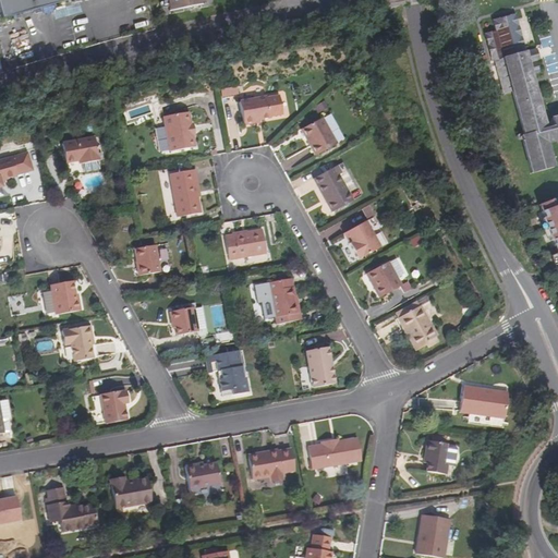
[(0,0),(0,13),(1,19),(65,1),(70,0),(0,0)]
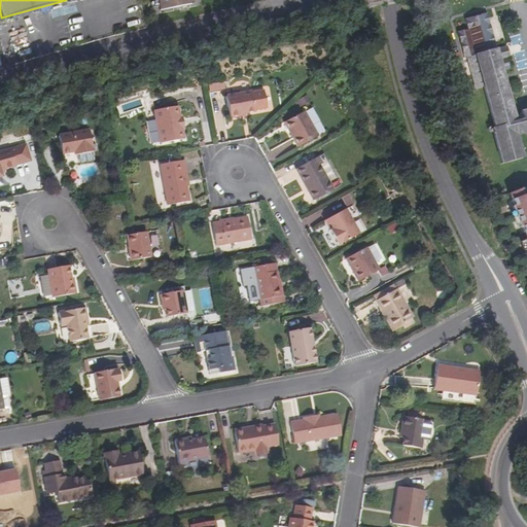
[(192,4),(191,0),(160,0),(162,10),(192,4)]
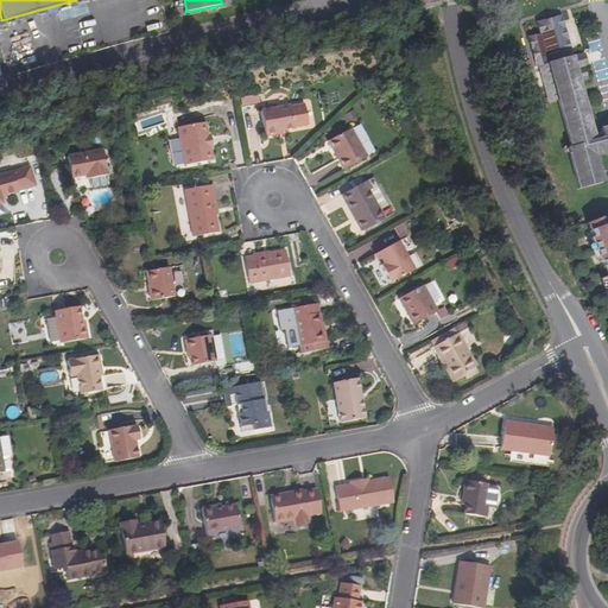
[(540,35),(529,38),(536,67),(538,67),(548,102),(557,100),(570,149),(568,149),(578,189),(603,183),(596,157),(607,153),(607,127),(601,130),(603,139),(595,141),(580,82),(588,80),(581,55),(572,57),(562,16),(537,23),(540,35)]
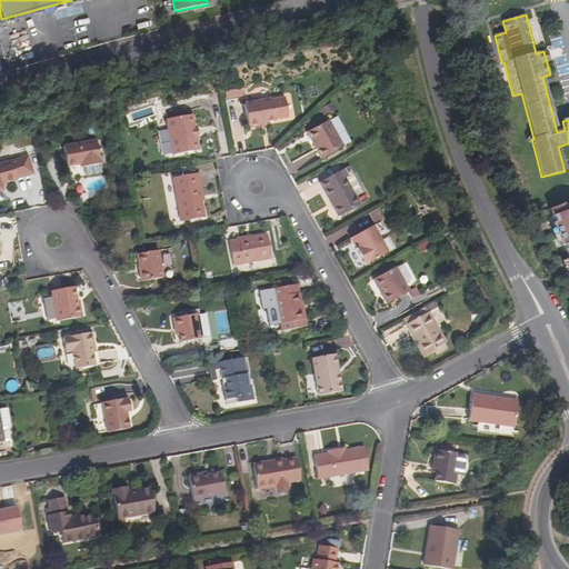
[(561,37),(549,40),(552,49),(565,46),(561,37)]
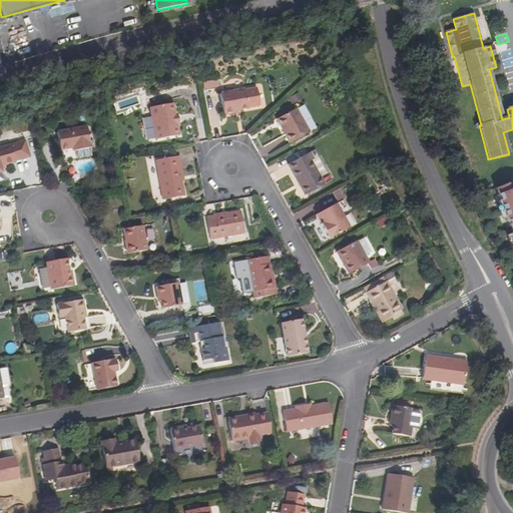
[(504,66),(512,65),(511,49),(501,51),(504,66)]
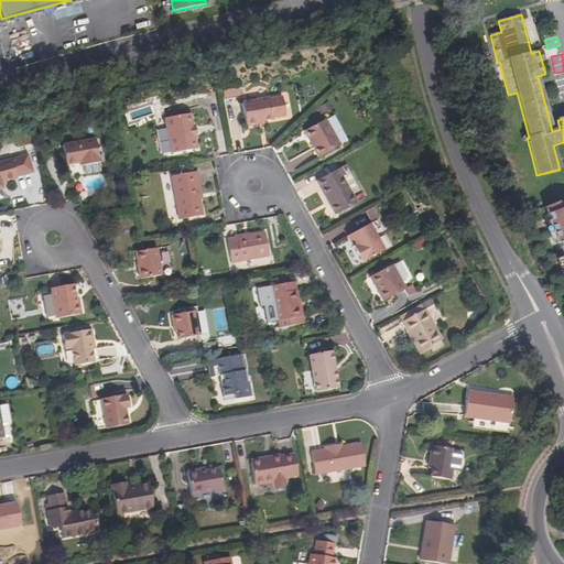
[(223,90),(224,98),(241,95),(239,87),(223,90)]
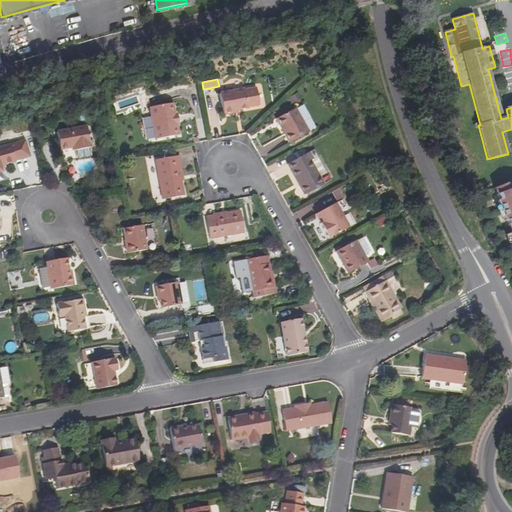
[(234,113),(233,111),(238,110),(248,108),(248,107),(260,105),(258,94),(246,96),(245,89),(220,93),(224,115),(234,113)]
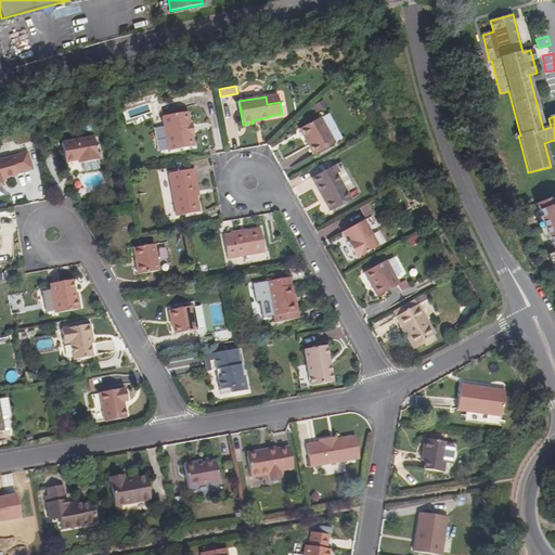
[(194,147),(192,134),(190,125),(188,113),(163,117),(168,152),(194,147)]
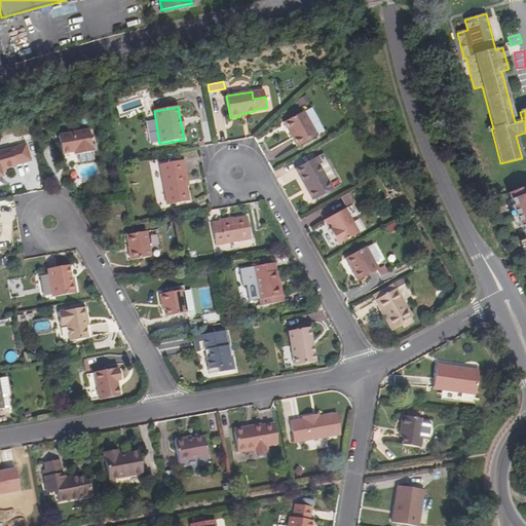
[(294,137),(292,138),(297,147),(316,136),(304,111),(284,122),(289,130),(291,129),(294,137)]
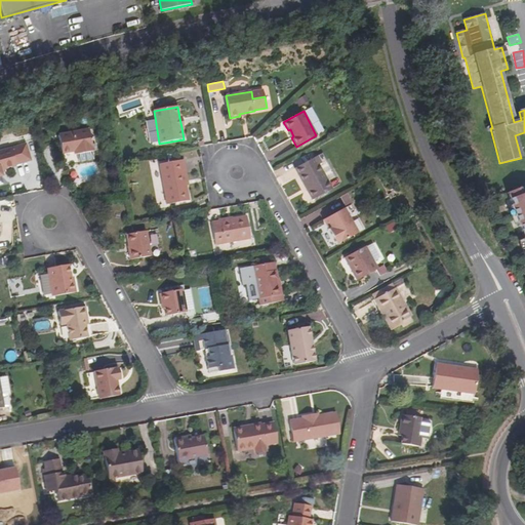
[(74,152),(75,155),(92,152),(89,130),(58,136),(62,154),(63,154),(74,152)]
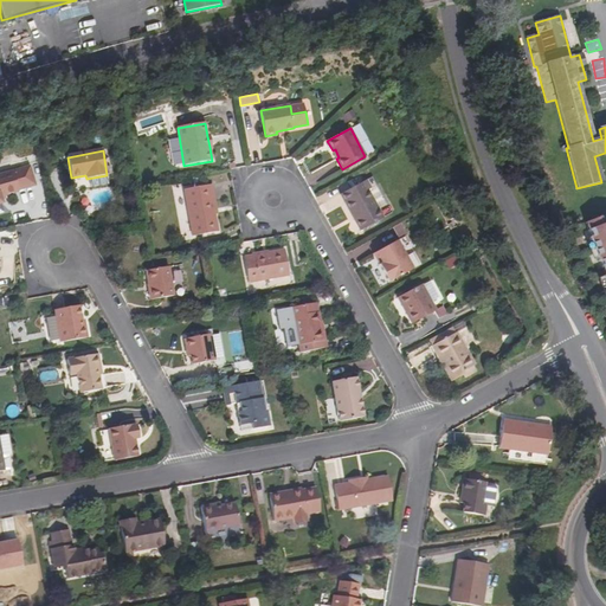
[(1,201),(0,198),(0,197),(5,195),(19,192),(18,191),(36,186),(30,167),(0,175),(0,204),(1,204),(1,201)]
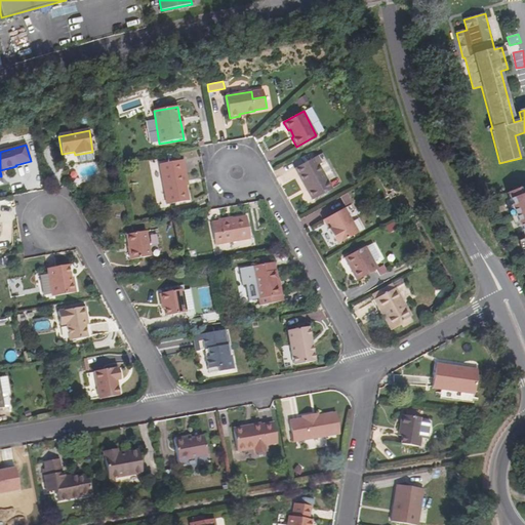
[(319,164),(321,163),(317,156),(294,168),(312,200),(332,189),(319,164)]
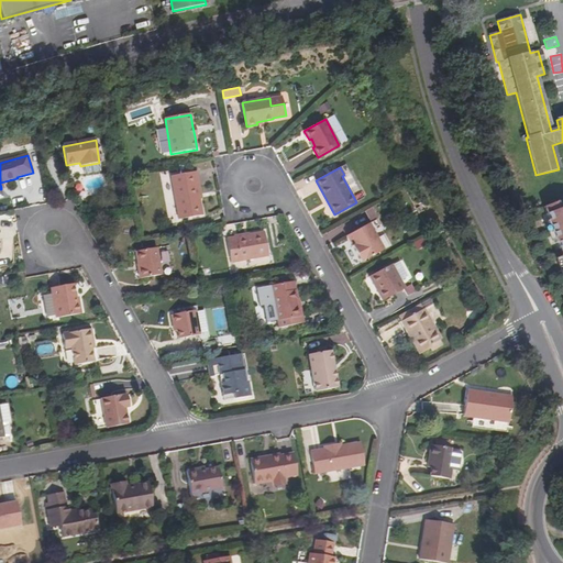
[(199,200),(197,187),(199,187),(197,172),(172,176),(179,220),(201,216),(199,200)]
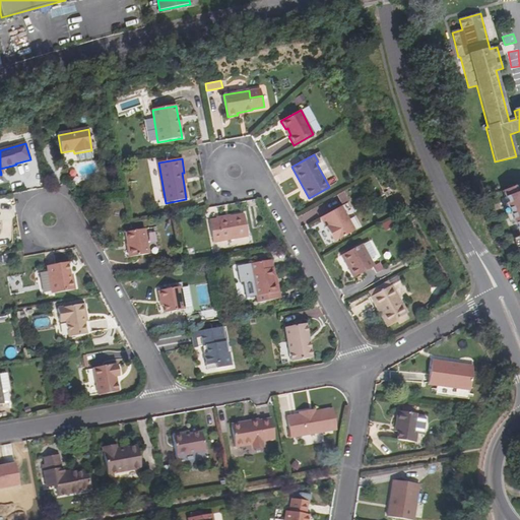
[(519,229),(519,191),(504,198),(506,203),(505,204),(513,224),(514,224),(516,231),(519,229)]
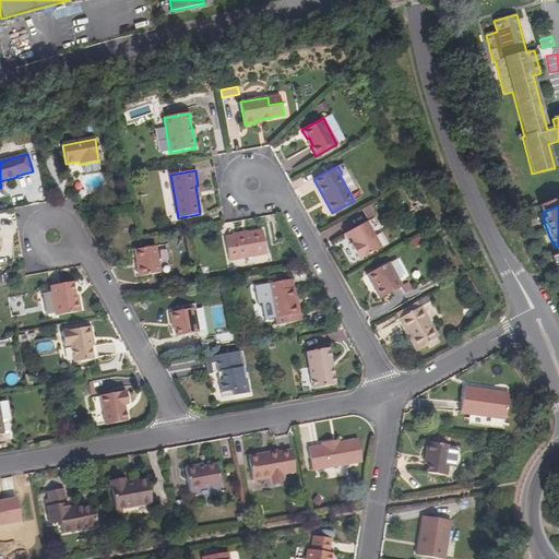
[(380,248),(366,223),(347,233),(352,242),(349,244),(358,260),(380,248)]
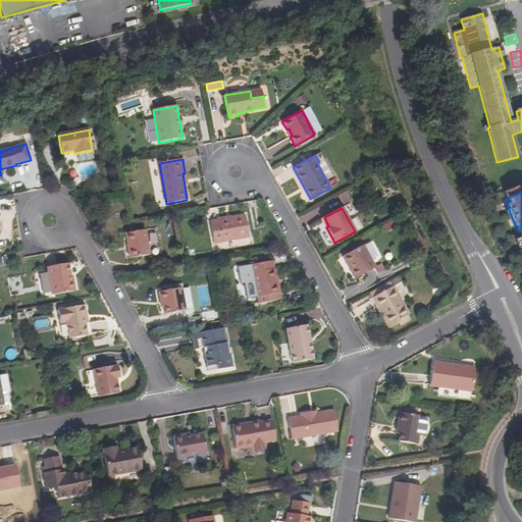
[(245,215),(210,222),(214,243),(249,237),(245,215)]
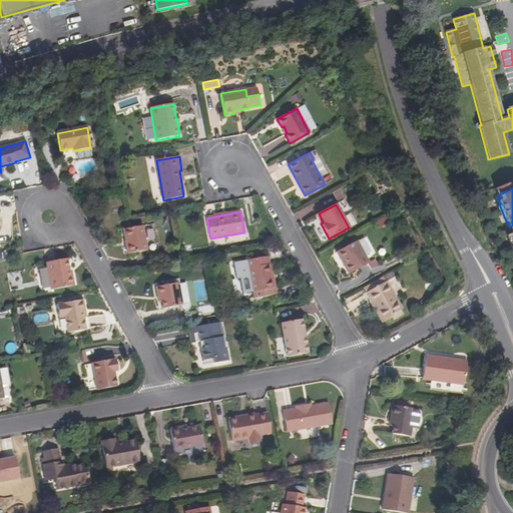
[(142,226),(123,229),(128,253),(146,250),(142,226)]
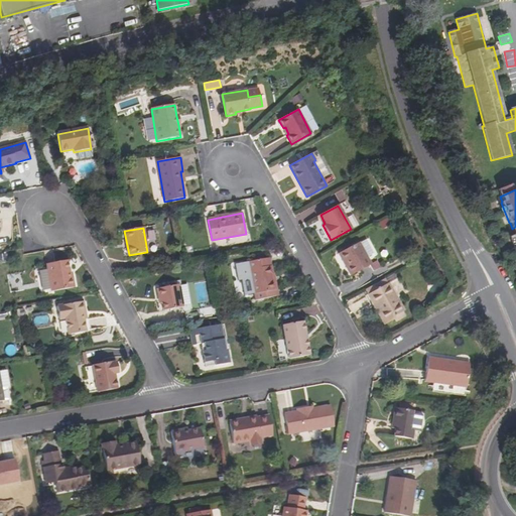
[(368,260),(359,243),(359,242),(341,252),(348,265),(346,267),(351,275),(370,264),(368,260)]
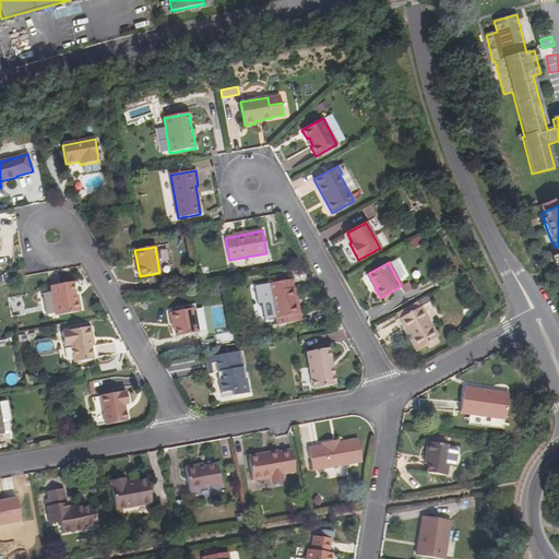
[(377,287),(369,273),(367,275),(375,289),(377,287)]
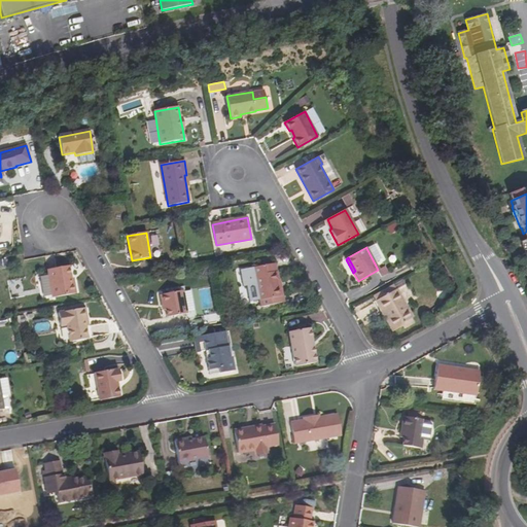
[(277,280),(275,264),(270,265),(259,267),(254,268),(255,275),(251,276),(241,278),(242,287),(246,287),(249,303),(259,301),(261,309),(283,305),(281,296),(282,296),(281,286),(279,286),(277,280)]
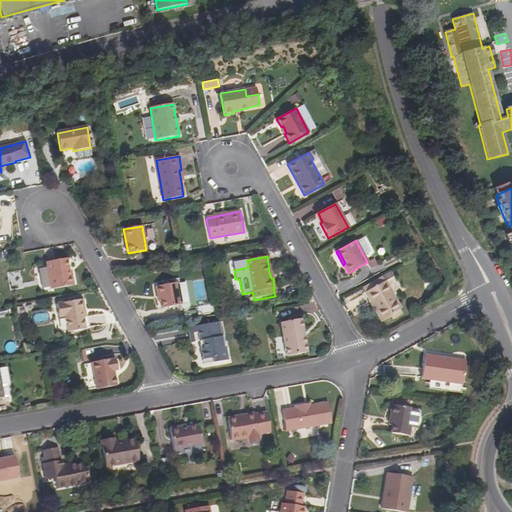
[(71,275),(69,275),(68,271),(66,259),(46,262),(51,289),(73,286),(71,275)]
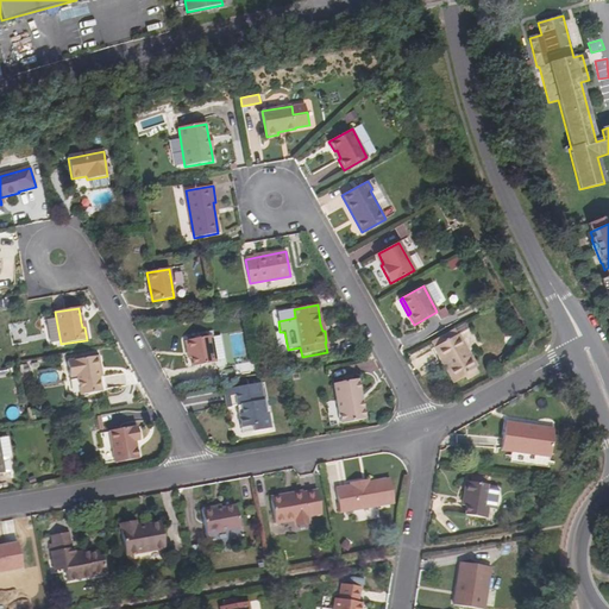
[(468,353),(457,334),(434,347),(444,366),(453,383),(466,377),(464,374),(476,368),(468,353)]
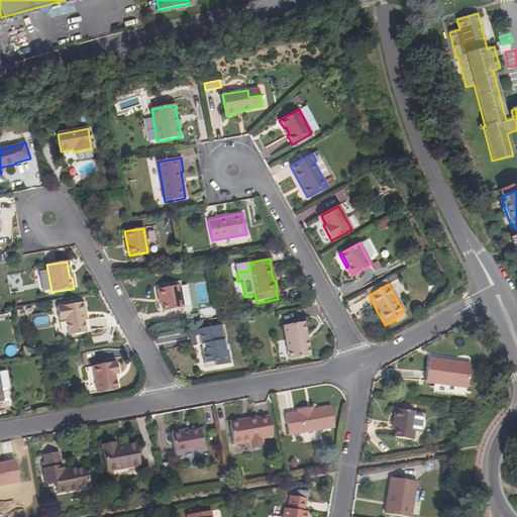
[(162,298),(163,304),(164,311),(183,307),(179,286),(158,290),(159,298),(162,298)]
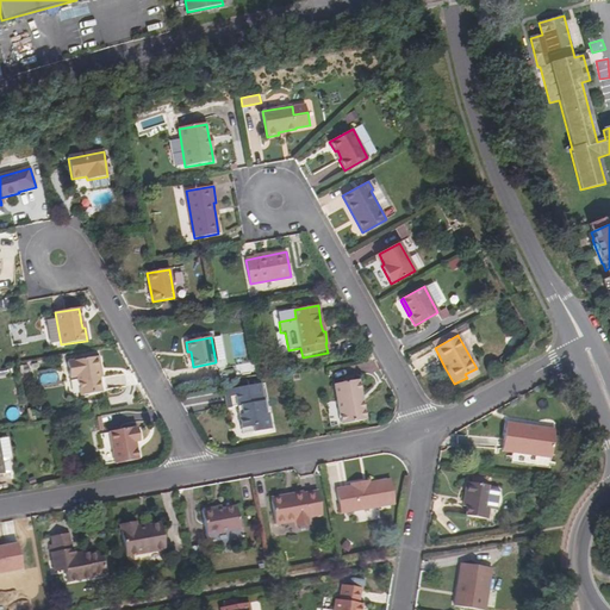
[(99,378),(98,371),(100,369),(98,358),(67,362),(69,378),(78,377),(81,396),(101,392),(99,378)]
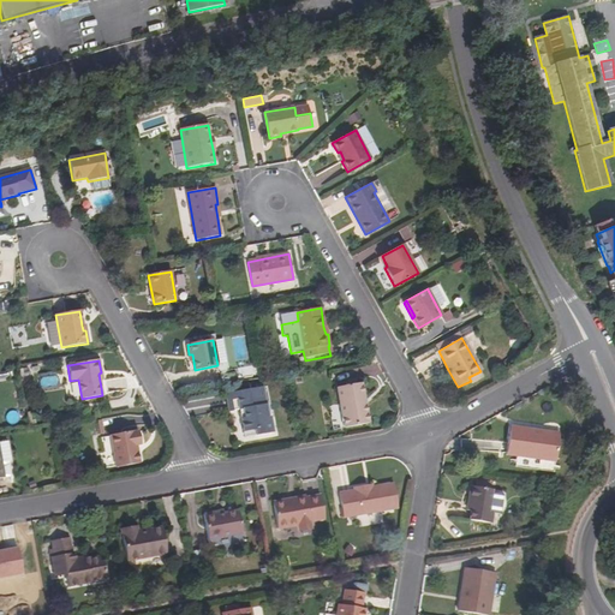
[(362,383),(338,388),(344,428),(369,423),(362,383)]
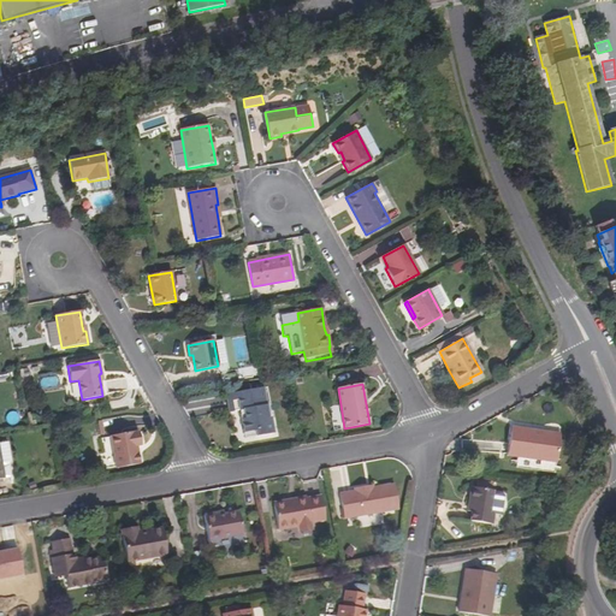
[(243,433),(254,432),(255,437),(273,433),(271,419),(268,419),(264,388),(226,394),(230,413),(240,410),(243,433)]
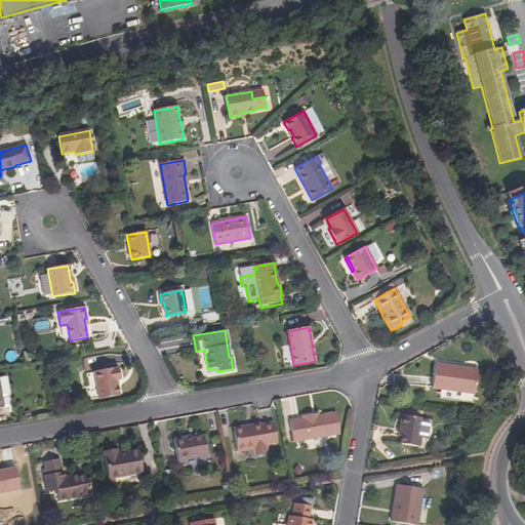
[(467,370),(436,366),(432,389),(474,394),(477,369),(467,368),(467,370)]
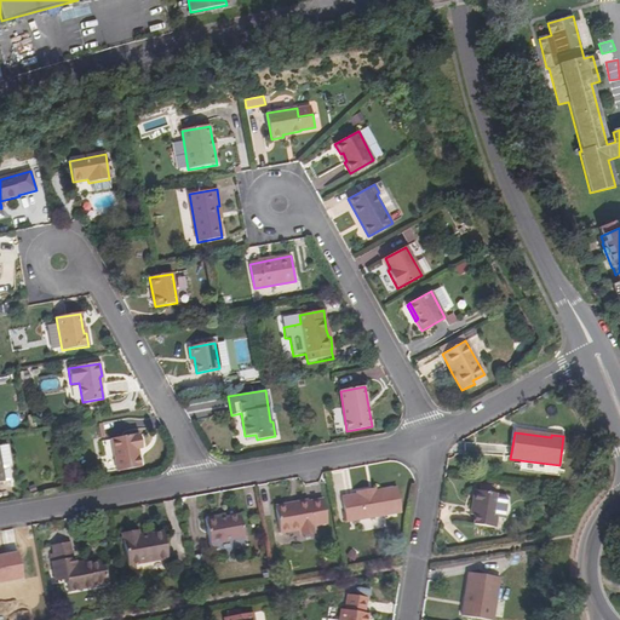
[(112,440),(118,470),(118,471),(141,468),(138,449),(142,448),(139,435),(136,436),(135,435),(112,438),(112,440)]
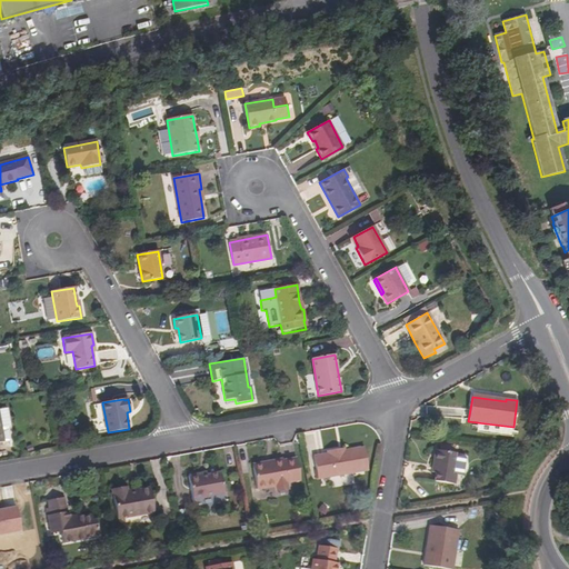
[(8,413),(0,413),(0,421),(3,442),(12,440),(8,413)]
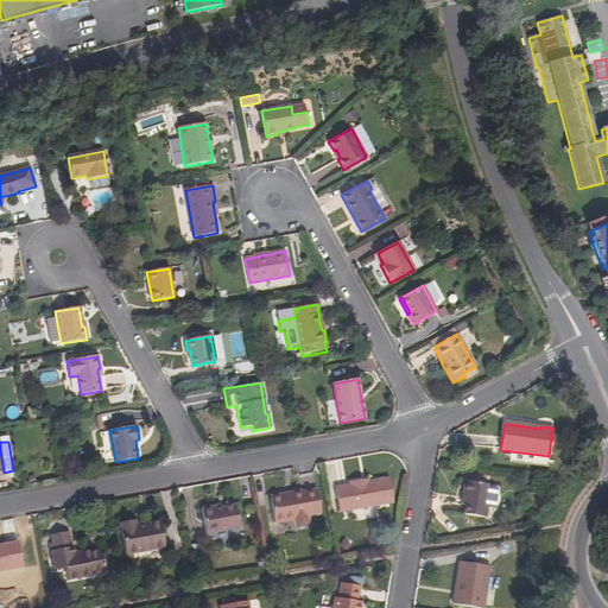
[(369,481),(362,482),(362,480),(349,482),(350,485),(335,487),(339,512),(393,502),(390,477),(369,481)]
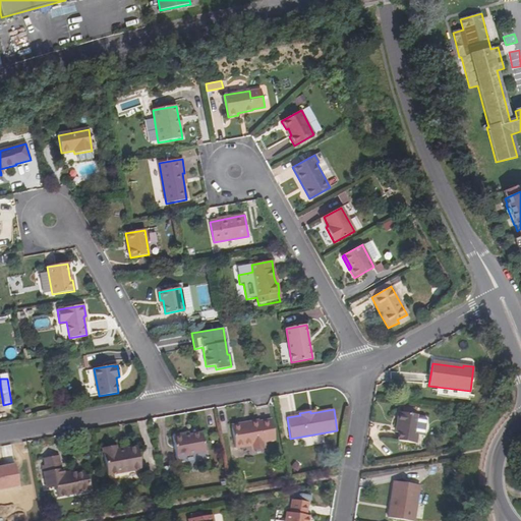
[(416,415),(399,412),(396,427),(400,427),(399,433),(398,442),(415,444),(417,436),(413,435),(416,415)]
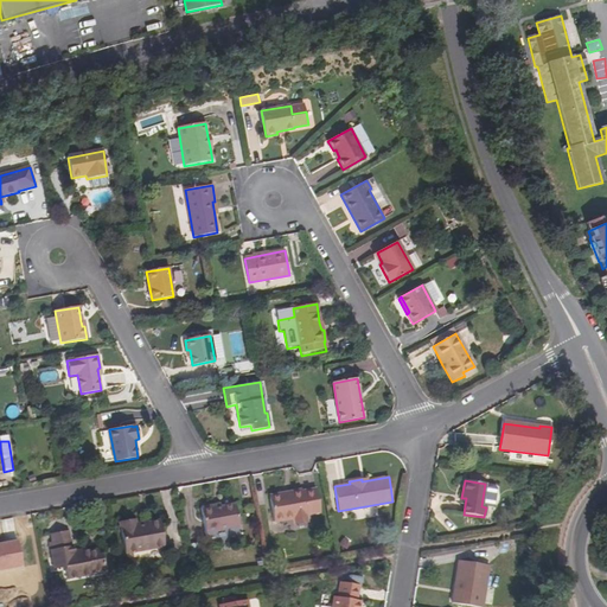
[(295,518),(295,522),(307,519),(306,515),(320,512),(317,490),(302,491),(301,490),(269,496),(274,522),(295,518)]
